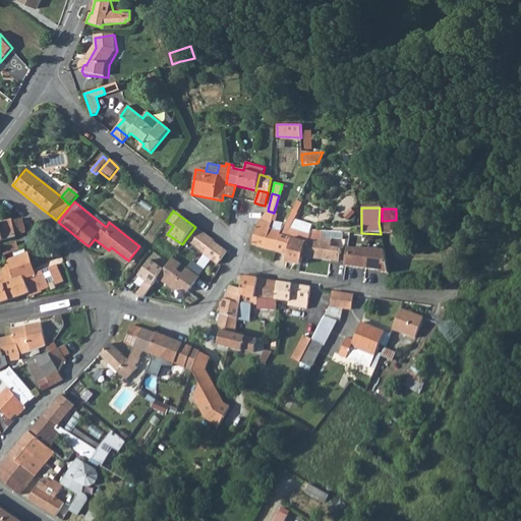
[(272,220),(274,213),(268,211),(262,218),(258,221),(271,225),(272,220)]
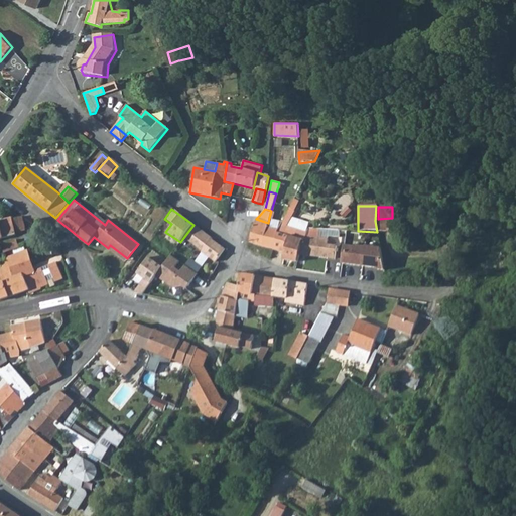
[(300,255),(303,237),(306,237),(308,230),(296,227),(293,237),(283,234),(296,211),(291,209),(283,223),(277,233),(273,249),(275,250),(280,252),(284,253),(283,260),(298,263),(300,255)]
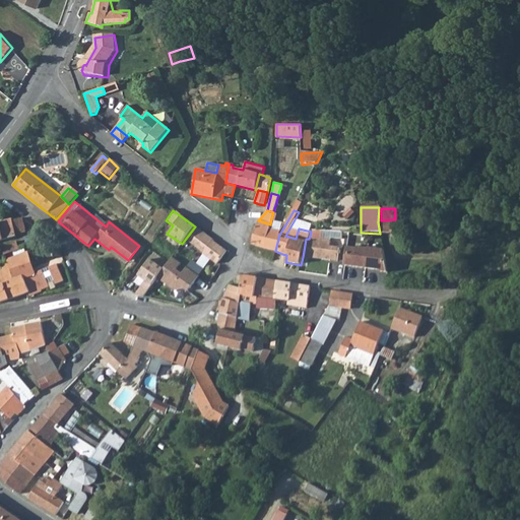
[(0,221),(0,241),(14,237),(12,220),(11,218),(0,221)]
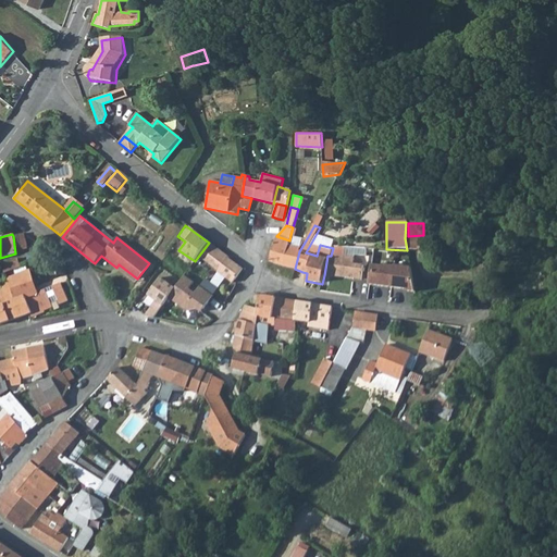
[(13,236),(15,254),(16,257),(27,254),(23,234),(13,236)]
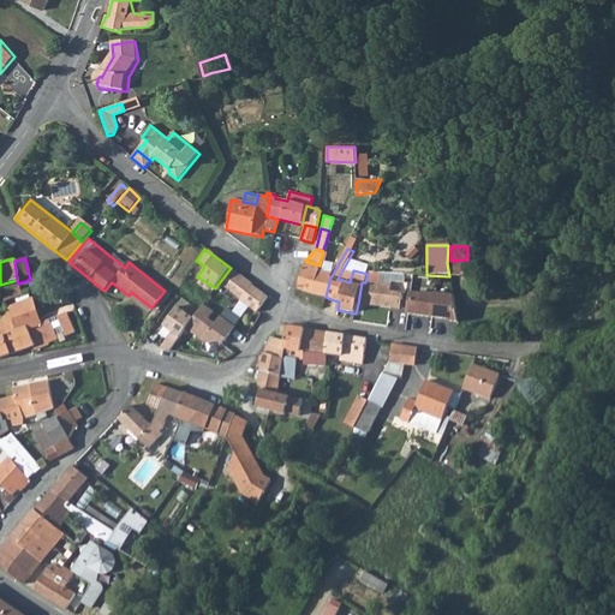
[(326,297),(330,278),(338,266),(321,260),(320,266),(305,261),(297,290),(310,294),(322,297),(326,297)]
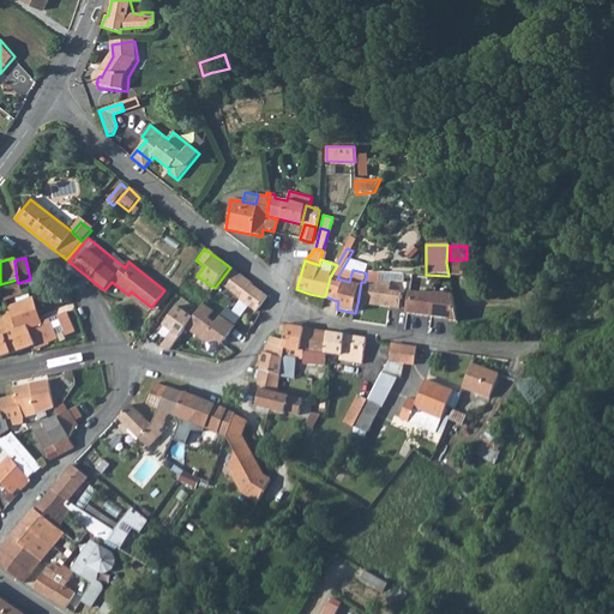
[(450,260),(449,276),(465,277),(467,259),(450,260)]
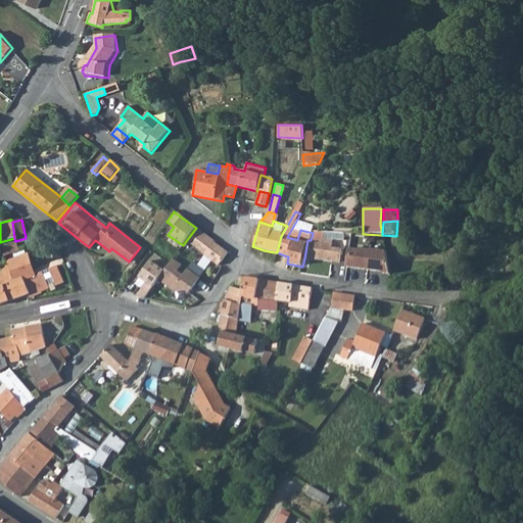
[(216,242),(196,228),(186,241),(203,254),(202,255),(217,267),(220,264),(222,262),(227,252),(216,242)]
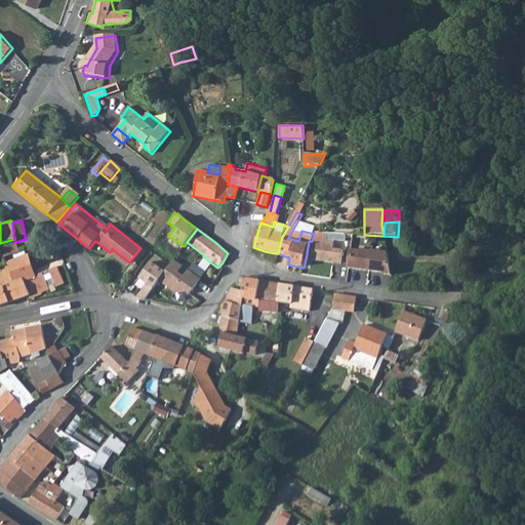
[(312,241),(309,241),(306,259),(339,264),(341,251),(333,250),(333,244),(323,242),(324,232),(314,232),(314,234),(312,241)]
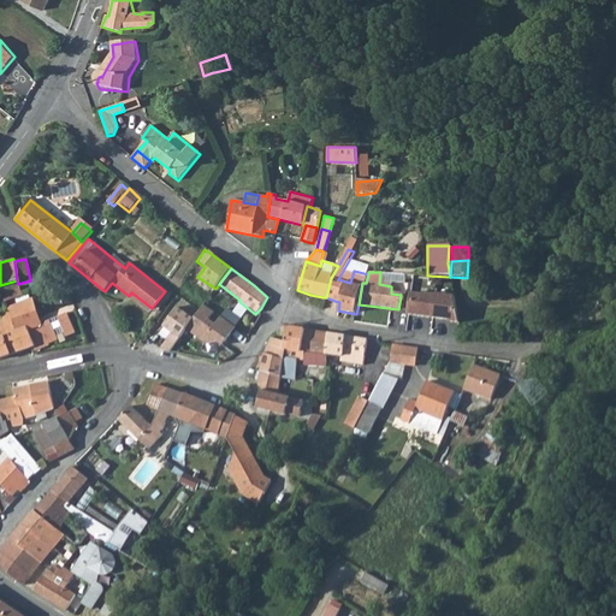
[(380,272),(379,284),(391,286),(394,273),(380,272)]
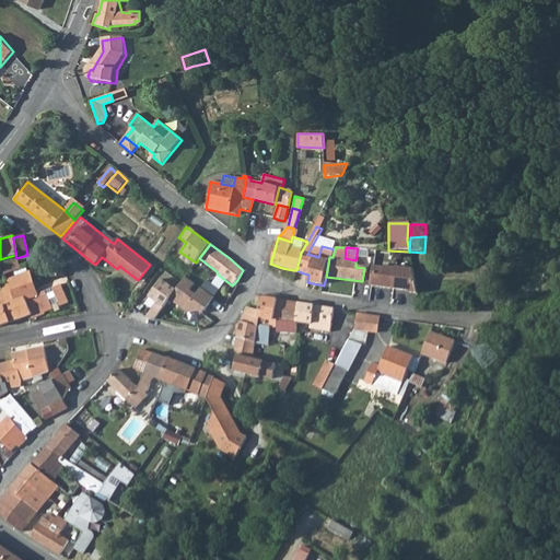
[(19,269),(16,259),(2,266),(6,275),(19,269)]
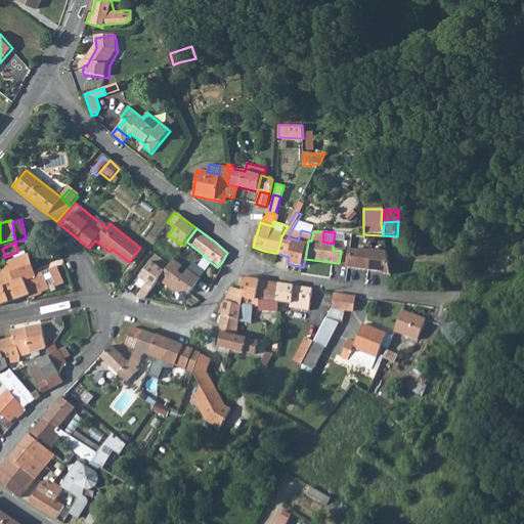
[(360,251),(349,250),(347,268),(382,271),(383,273),(389,273),(386,251),(370,250),(368,251),(362,250),(360,251)]
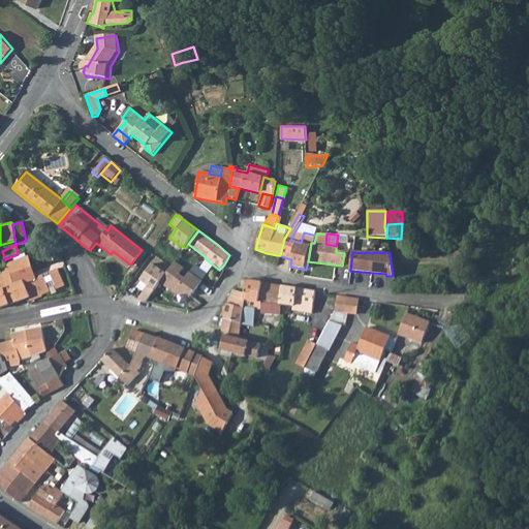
[(10,273),(14,285),(24,282),(29,298),(30,301),(32,301),(43,296),(43,294),(51,291),(50,288),(56,286),(56,288),(65,285),(58,269),(35,278),(33,273),(28,256),(7,265),(8,267),(10,273)]
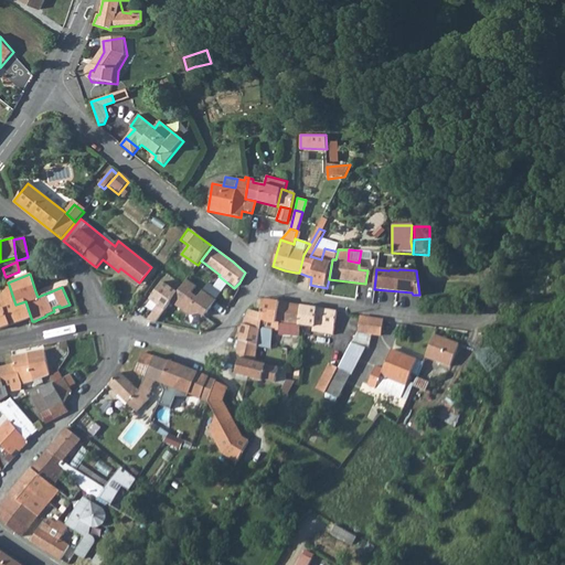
[(170,302),(179,290),(163,279),(150,298),(159,304),(150,316),(157,321),(170,302)]
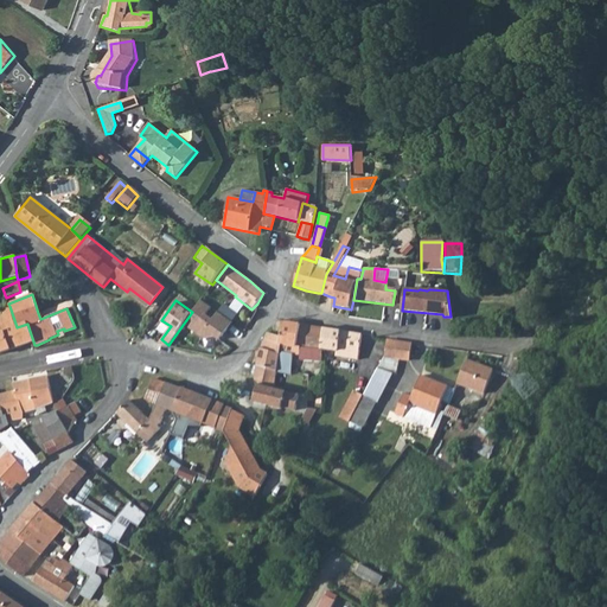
[(231,321),(200,300),(192,312),(183,325),(203,339),(213,337),(218,340),(231,321)]
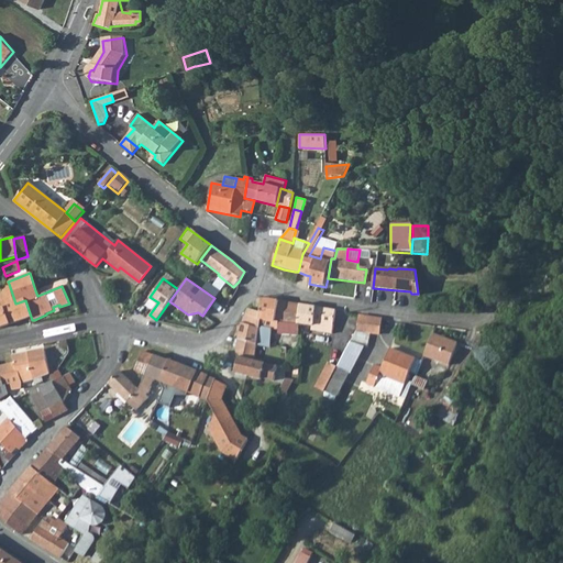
[(0,327),(31,317),(25,300),(15,304),(11,290),(0,294),(0,327)]
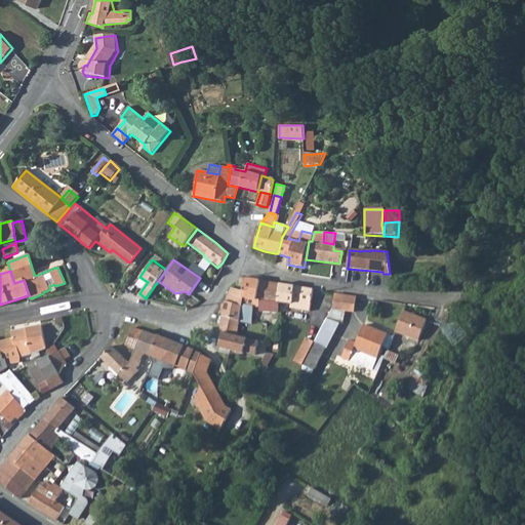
[(243,292),(243,298),(242,304),(244,305),(254,307),(259,308),(259,311),(281,314),(280,304),(278,304),(264,300),(265,283),(266,282),(244,279),(242,292),(243,292)]
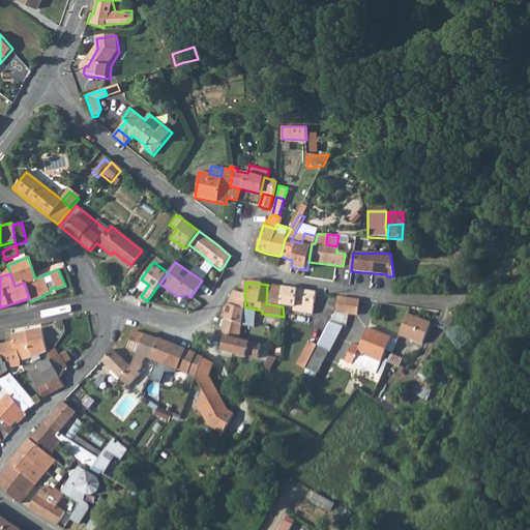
[(281,306),(283,287),(267,286),(266,303),(281,306)]
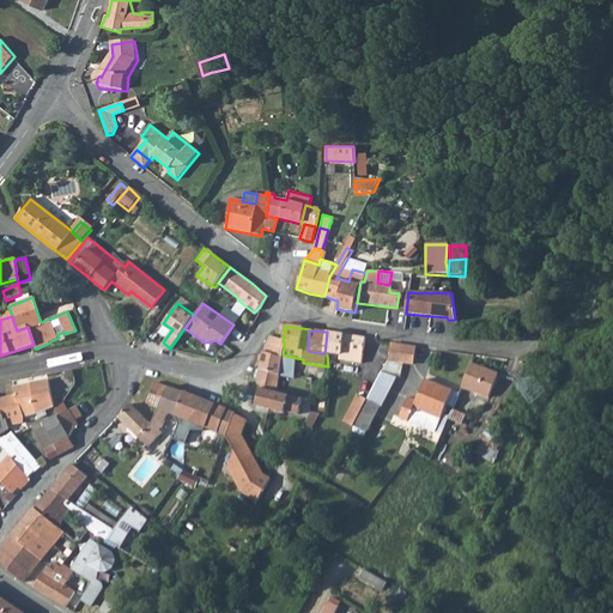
[(327,354),(340,356),(339,360),(362,363),(365,339),(351,335),(327,332),(325,354),(327,354)]
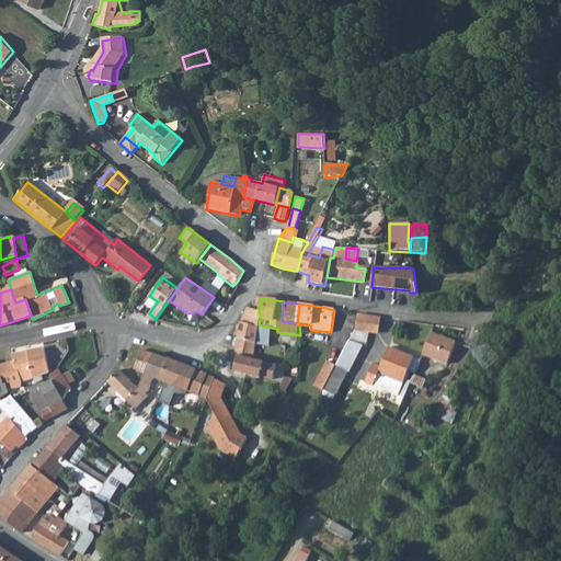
[(240,322),(235,354),(251,358),(253,359),(256,343),(259,344),(267,345),(270,343),(271,334),(272,328),(261,325),(259,324),(260,319),(260,312),(259,312),(255,311),(248,308),(242,318),(240,322)]
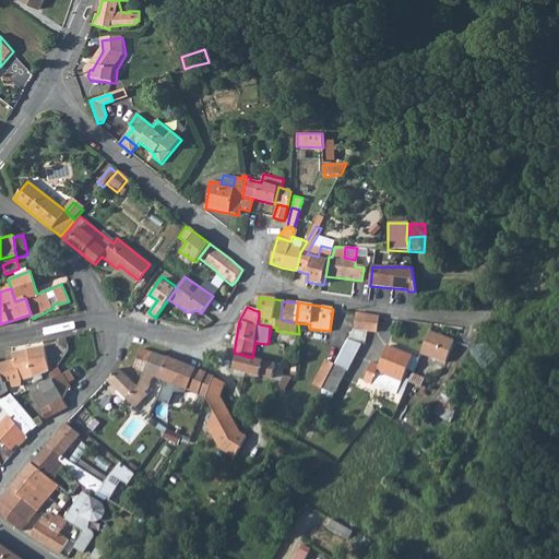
[(356,313),(354,330),(375,333),(377,333),(379,317),(356,313)]
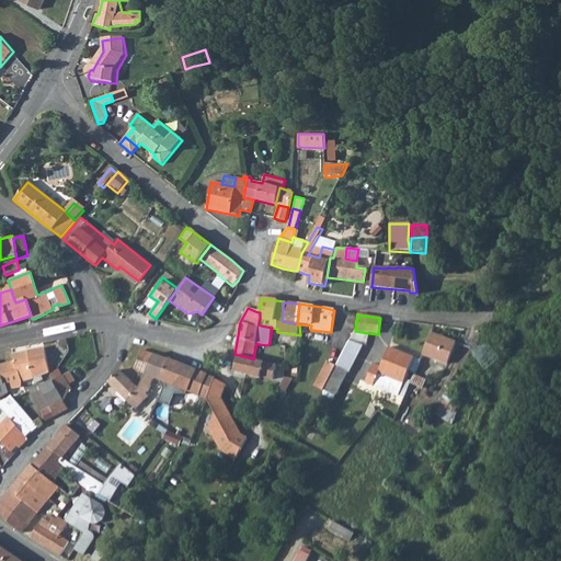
[(455,338),(431,328),(422,350),(446,359),(455,338)]
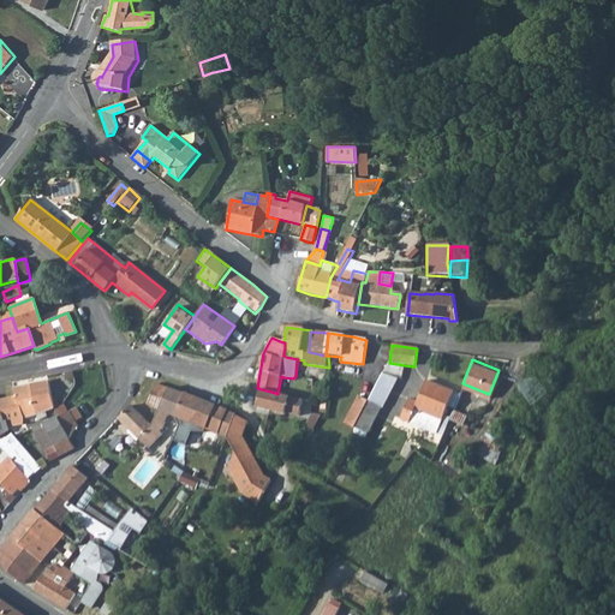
[(411,377),(412,366),(389,363),(378,382),(369,402),(356,429),(368,434),(398,375),(411,377)]
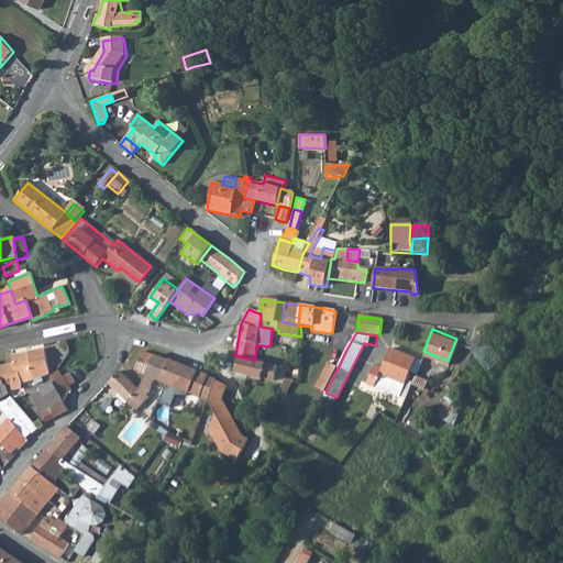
[(400,397),(416,359),(390,349),(383,367),(375,364),(366,384),(400,397)]
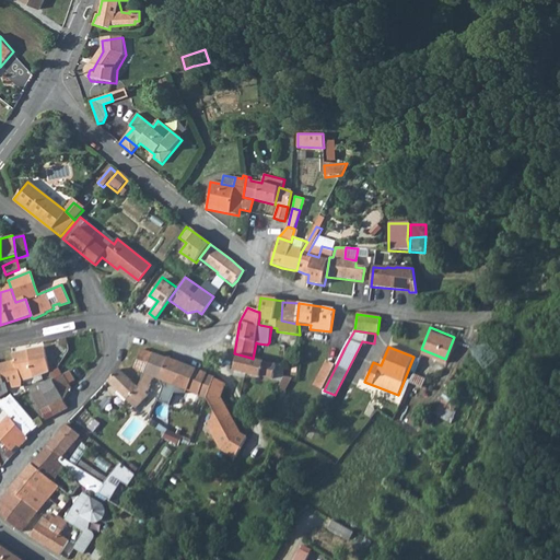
[(13,361),(14,361),(21,381),(21,380),(35,378),(49,372),(43,348),(12,353),(13,361)]
